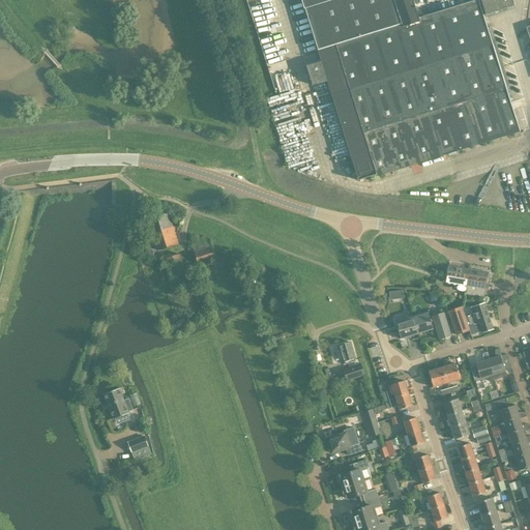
[(476,0),(419,18),(412,0),(300,0),(304,9),(321,62),(307,66),(313,86),(327,81),(357,177),(357,178),(357,180),(377,175),(377,176),(520,131),(483,16),(514,6),(512,0),(476,0)]
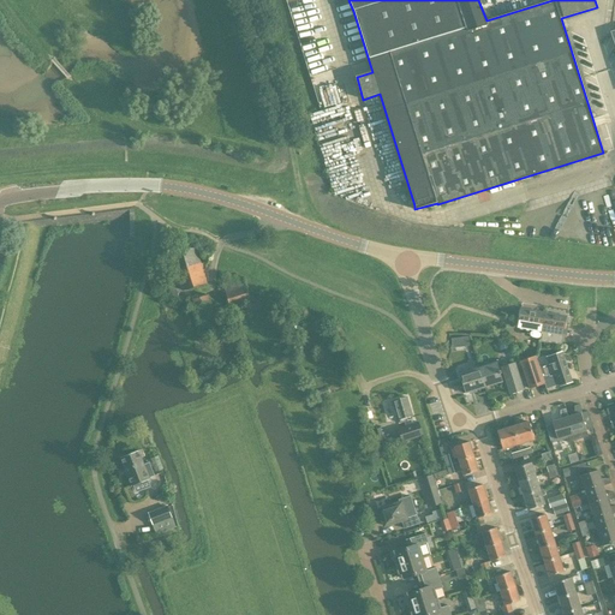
[(183,291),(207,284),(196,248),(173,255),(183,291)]
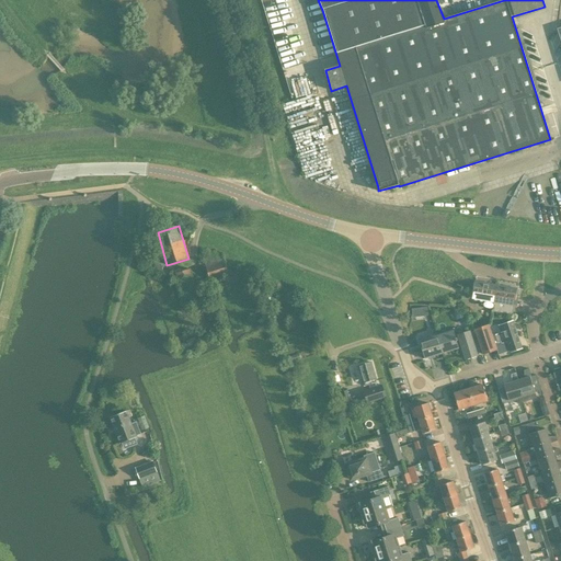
[(209,279),(228,274),(221,253),(203,259),(209,279)]
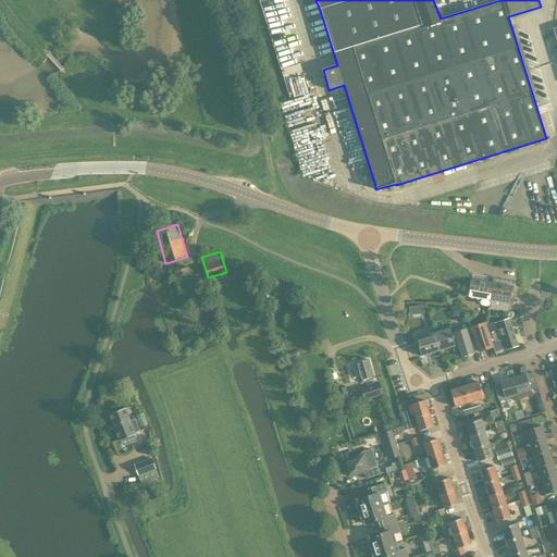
[(489,306),(493,284),(472,281),(469,295),(470,297),(485,299),(485,305),(489,306)]
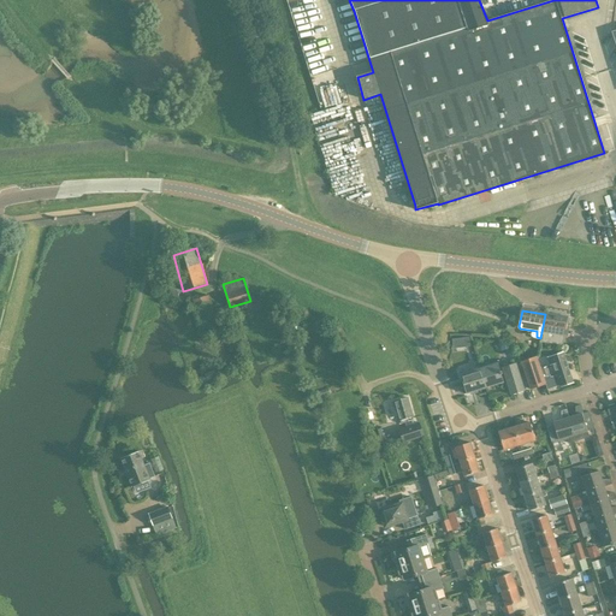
[(568,318),(545,314),(540,338),(540,342),(562,345),(564,336),(567,337),(569,326),(567,326),(568,318)]
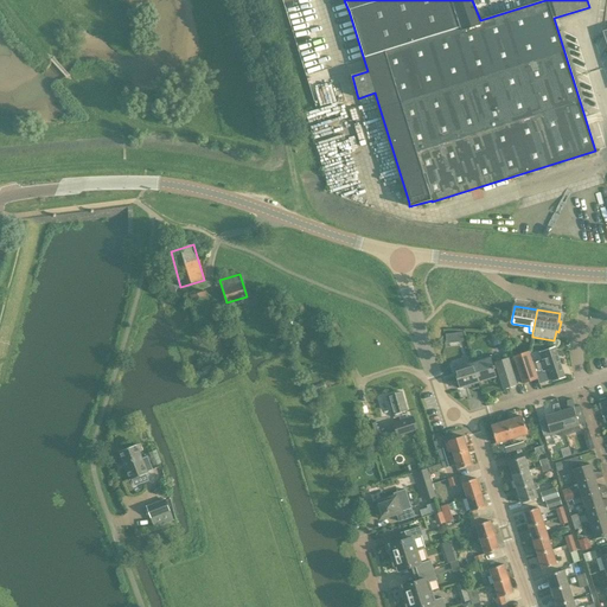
[(542,371),(535,374),(537,379),(538,384),(551,379),(551,381),(564,377),(554,347),(538,352),(542,360),(545,359),(548,369),(542,371)]
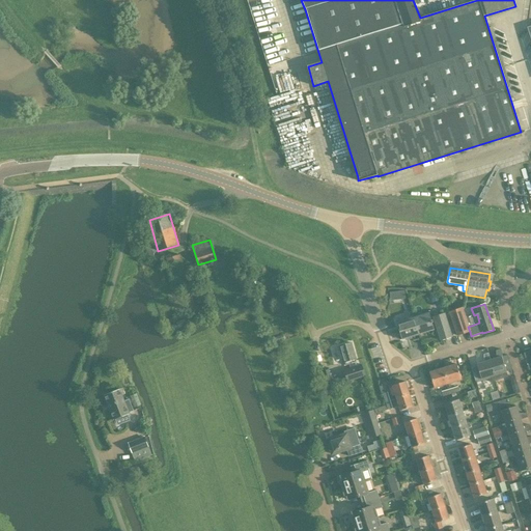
[(463,308),(449,312),(457,336),(470,332),(468,327),(466,318),(463,308)]
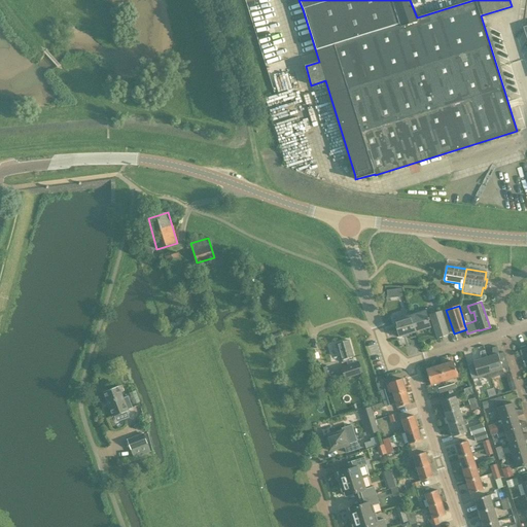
[(433,326),(430,314),(426,315),(425,311),(393,321),(398,337),(433,326)]
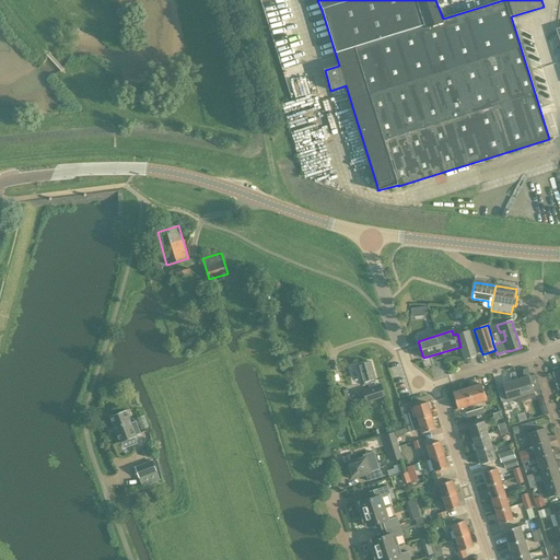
[(468,330),(457,334),(461,347),(464,360),(476,357),(468,330)]
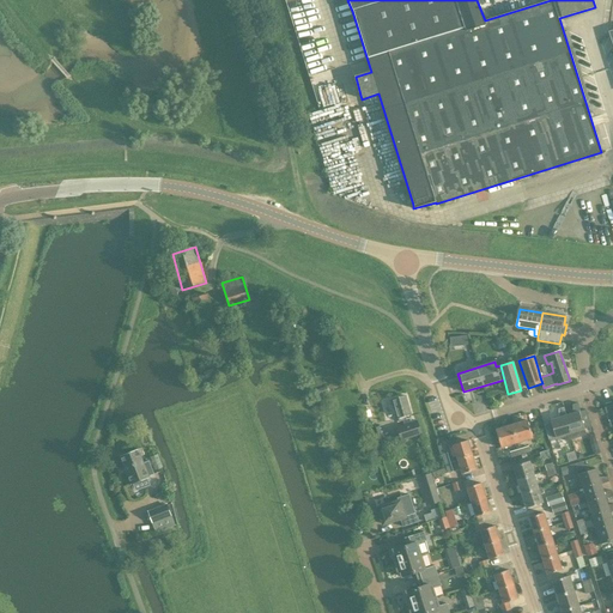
[(544,365),(538,368),(540,377),(547,375),(544,365)]
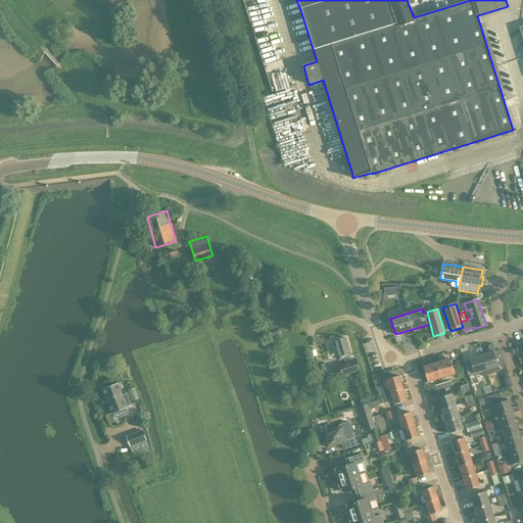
[(345,338),(335,341),(335,343),(340,361),(344,360),(345,363),(350,361),(349,358),(351,358),(345,338)]
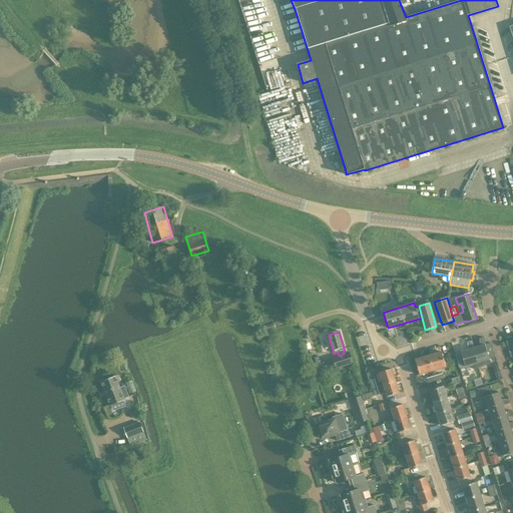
[(474,348),(472,349),(477,363),(478,368),(490,364),(489,359),(495,357),(490,343),(485,345),(483,337),(479,339),(479,346),(474,348)]
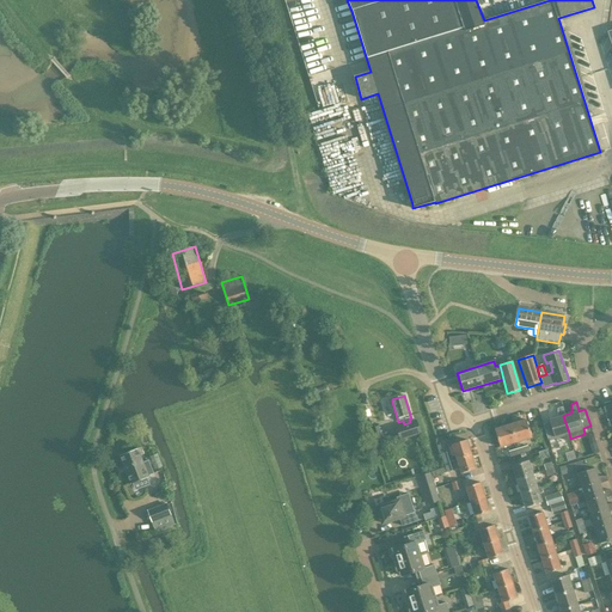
[(557,417),(549,420),(551,426),(554,434),(555,438),(563,434),(564,441),(570,439),(569,433),(563,416),(565,415),(563,407),(557,409),(557,417)]
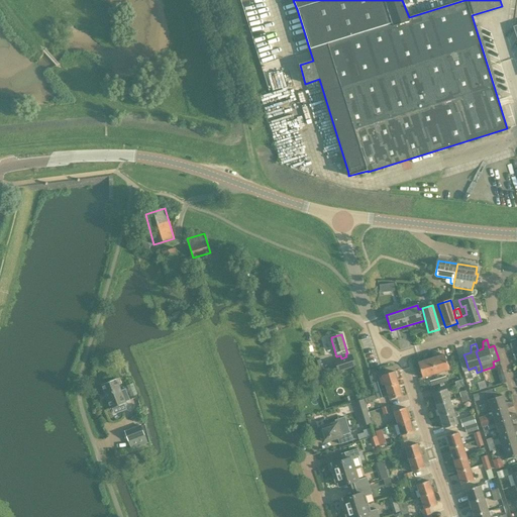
[(444,354),(431,358),(436,374),(449,370),(444,354)]
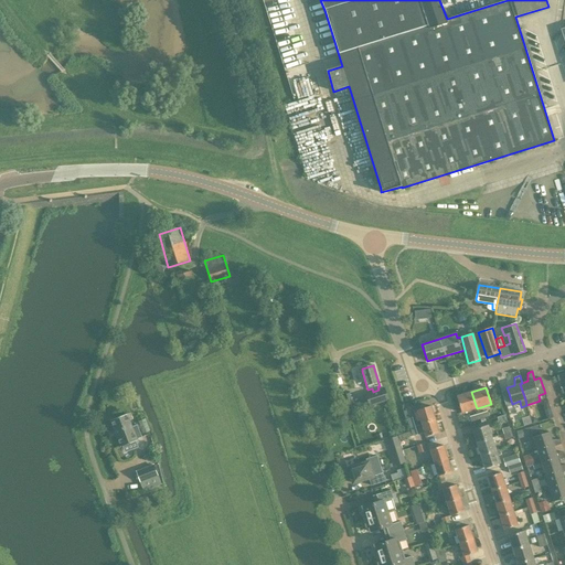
[(388,400),(384,388),(379,390),(373,392),(365,394),(370,406),(388,400)]
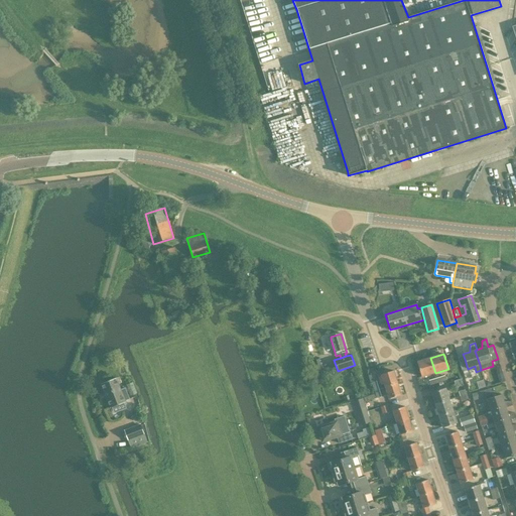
[(422,377),(435,373),(430,358),(417,362),(422,377)]
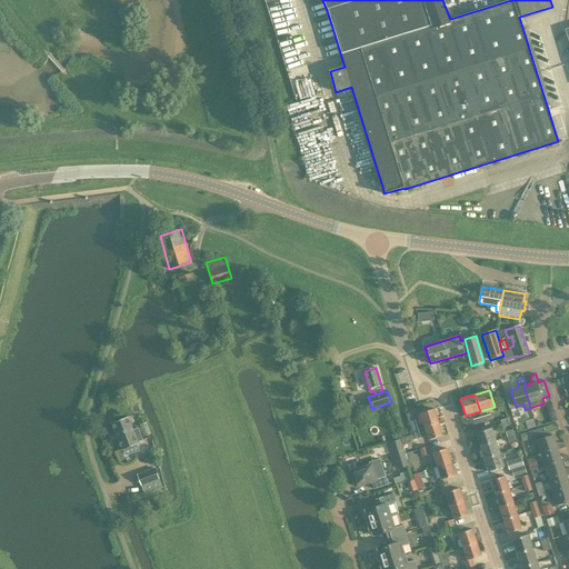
[(351,396),(346,398),(352,419),(359,417),(351,396)]
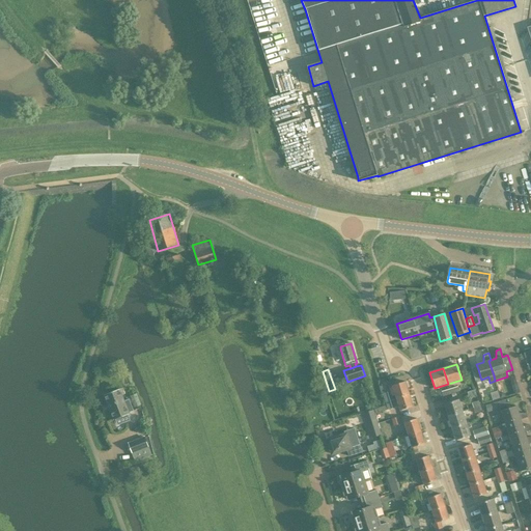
[(478,369),(472,371),(474,379),(480,376),(478,369)]
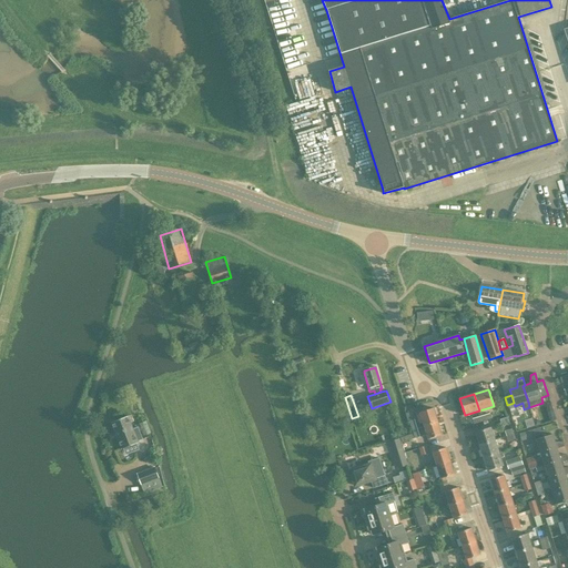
[(419,413),(424,426),(437,422),(433,408),(419,413)]
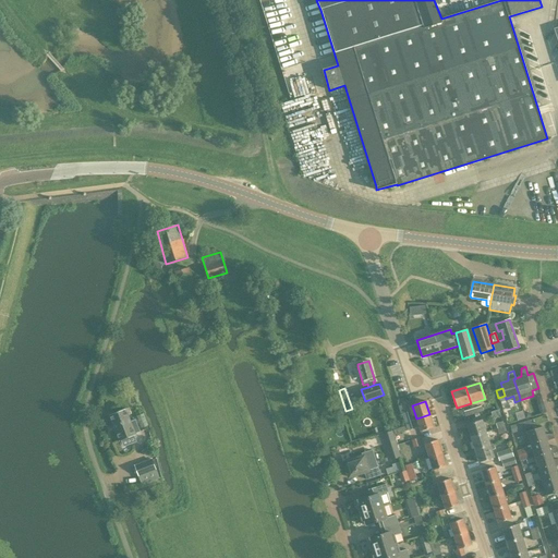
[(126,409),(109,415),(110,415),(120,440),(119,441),(136,435),(135,435),(135,434),(141,432),(135,420),(130,422),(125,410),(126,409)]
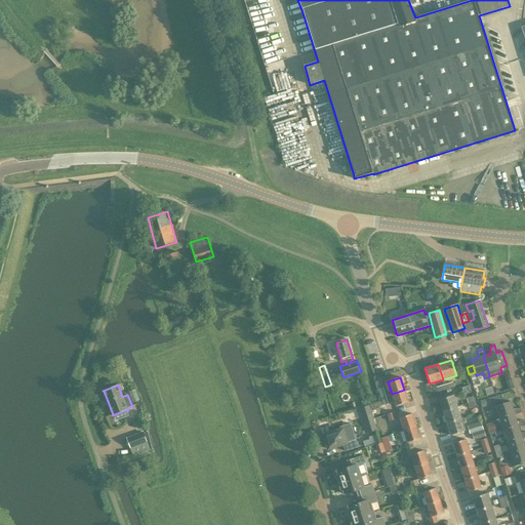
[(492,387),(485,389),(487,395),(494,393),(492,389),(492,387)]
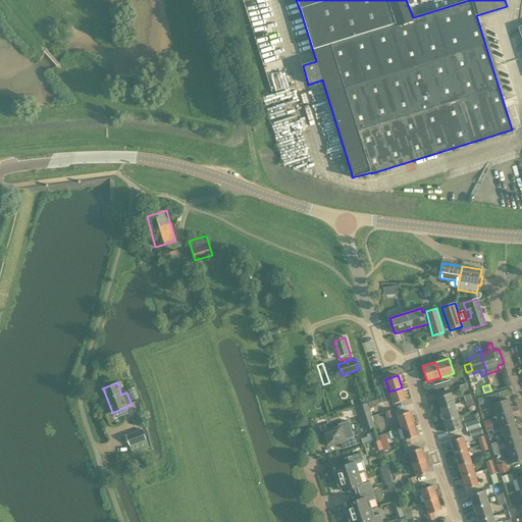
[(402,387),(389,392),(394,404),(406,400),(402,387)]
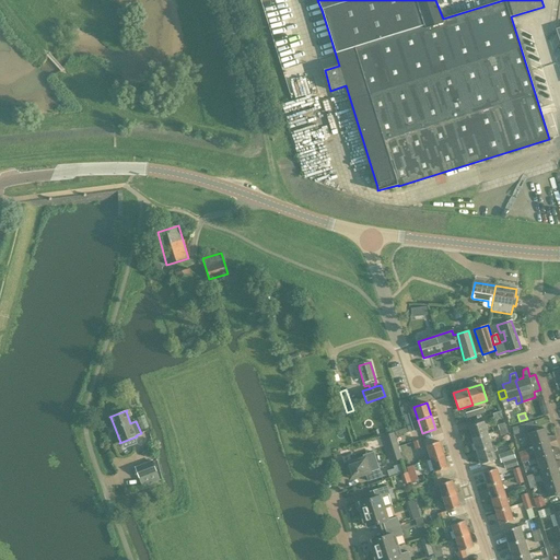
[(399,430),(395,432),(396,436),(399,435),(409,432),(413,431),(411,421),(406,422),(407,427),(399,430)]
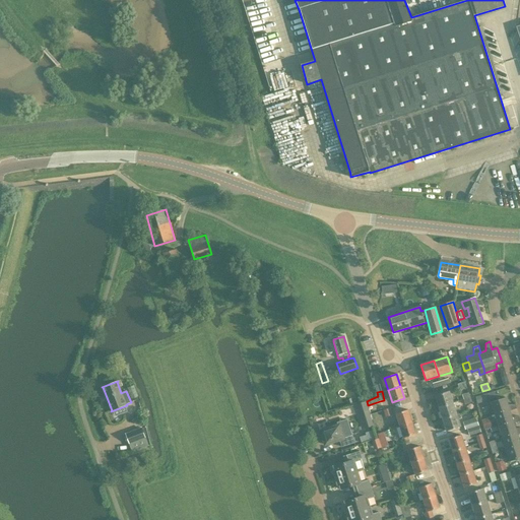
[(439,407),(453,403),(449,391),(435,396),(439,407)]
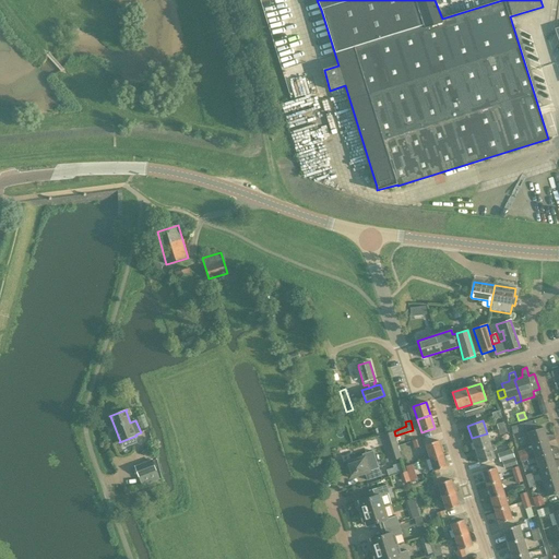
[(547,440),(548,442),(555,440),(554,436),(546,435),(544,428),(527,432),(532,445),(547,440)]
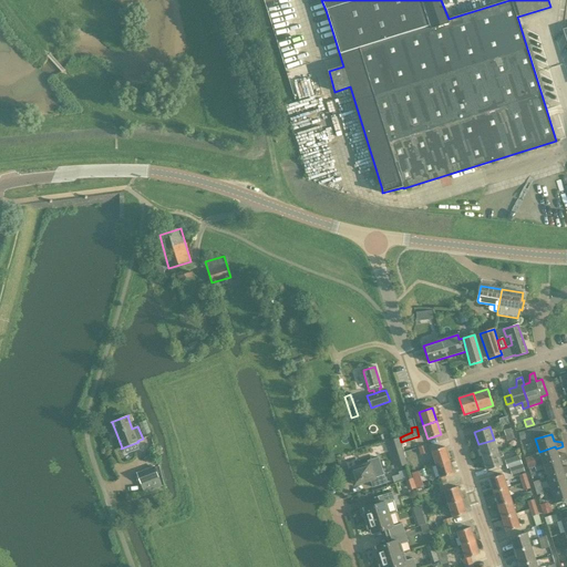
[(398,439),(390,442),(398,467),(406,464),(398,439)]
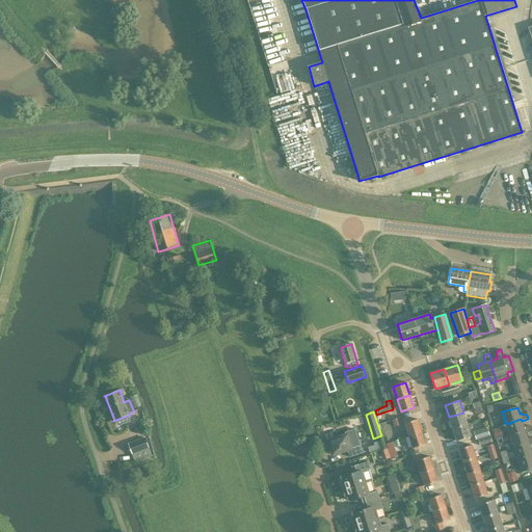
[(453,429),(467,424),(463,413),(449,417),(453,429)]
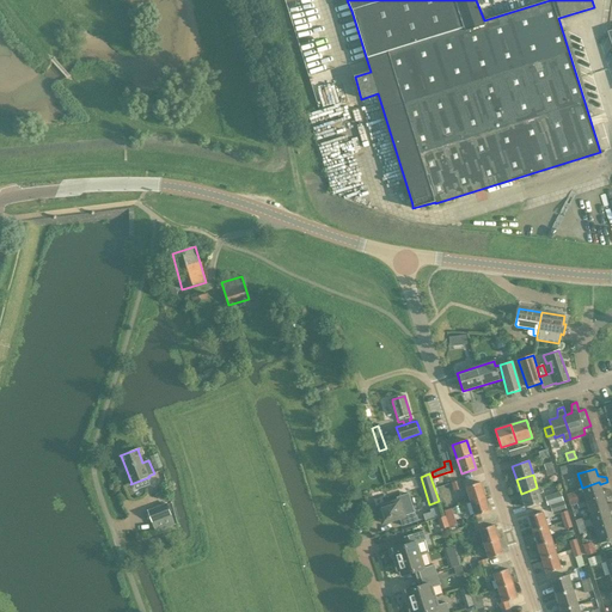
[(466,487),(470,502),(485,497),(481,482),(466,487)]
